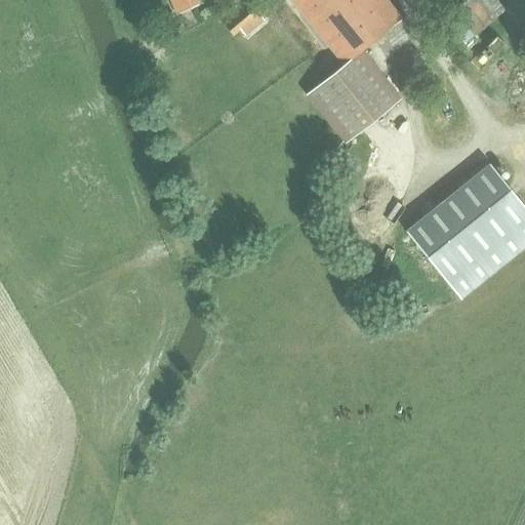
[(186,0),(169,0),(176,14),(190,7),(186,0)]
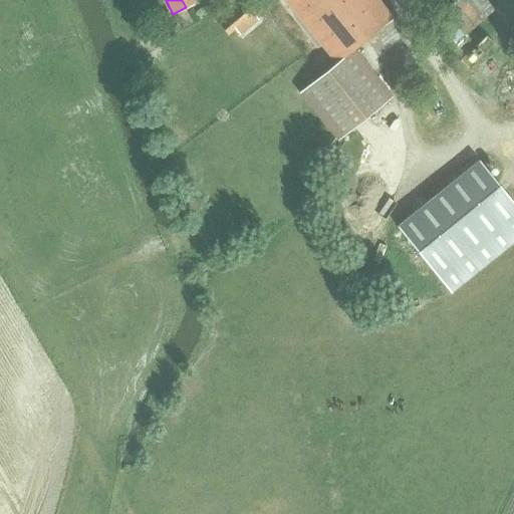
[(393,95),(353,48),(392,17),(376,0),(284,0),(335,62),(299,92),(337,140),(393,95)]
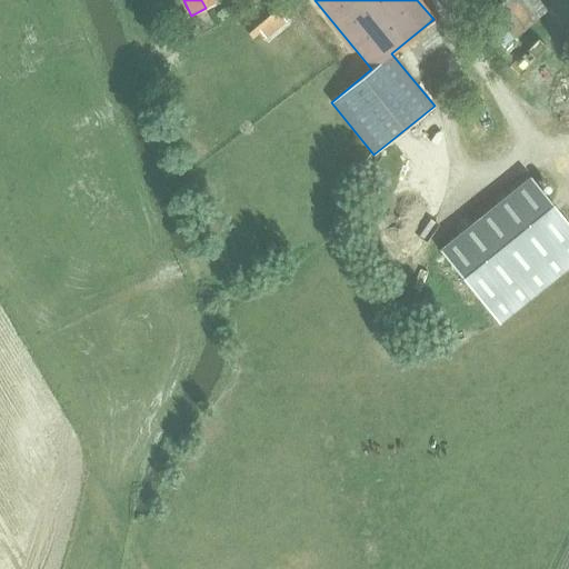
[(533,25),(513,0),(507,0),(492,12),(515,40),(533,25)]
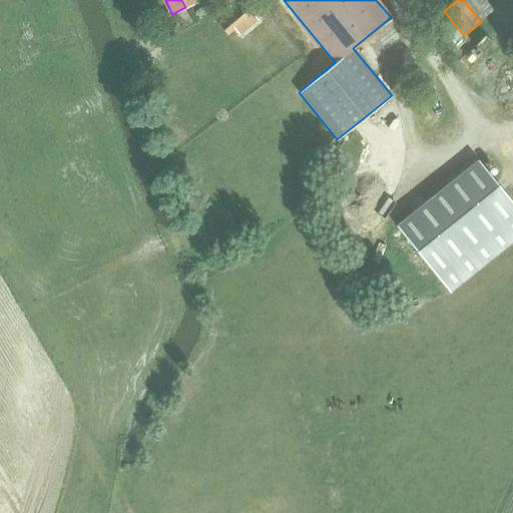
[(227,37),(260,11),(252,1),(219,27),(227,37)]
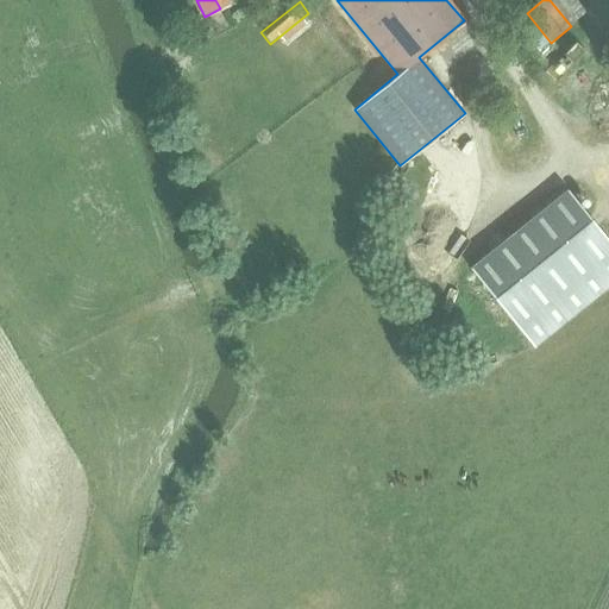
[(608,289),(608,242),(569,193),(472,270),(535,349),(608,289)]
